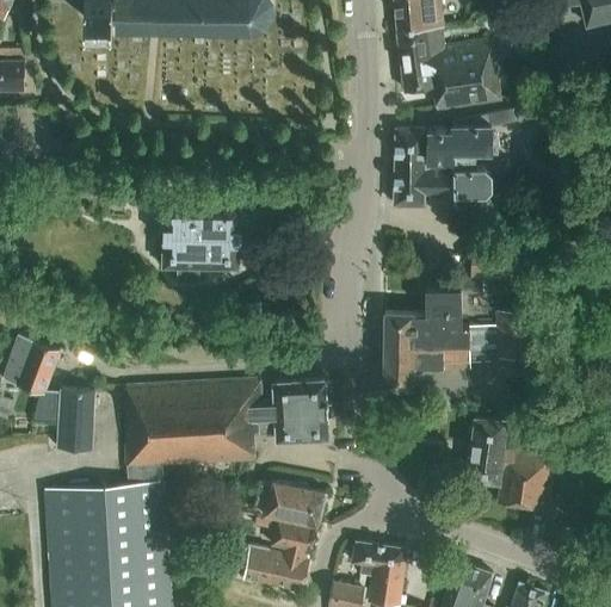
[(0,0),(0,19),(5,22),(12,0),(0,0)]
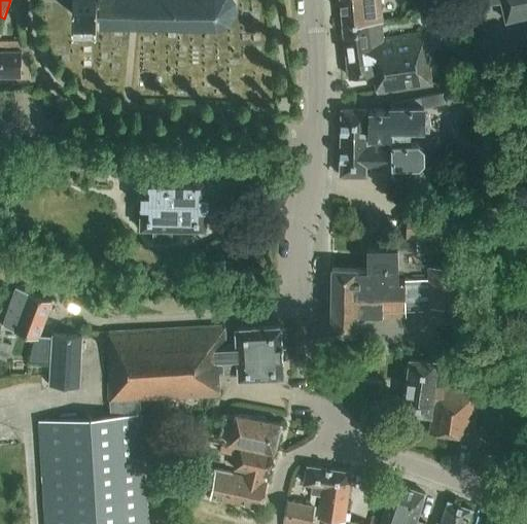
[(234,11),(235,8),(235,5),(234,3),(233,0),(72,0),(73,2),(73,5),(73,7),(72,18),(97,19),(97,26),(134,26),(216,28),(219,27),(222,26),(225,25),(229,22),(231,20),(232,18),(234,14),(234,11)]
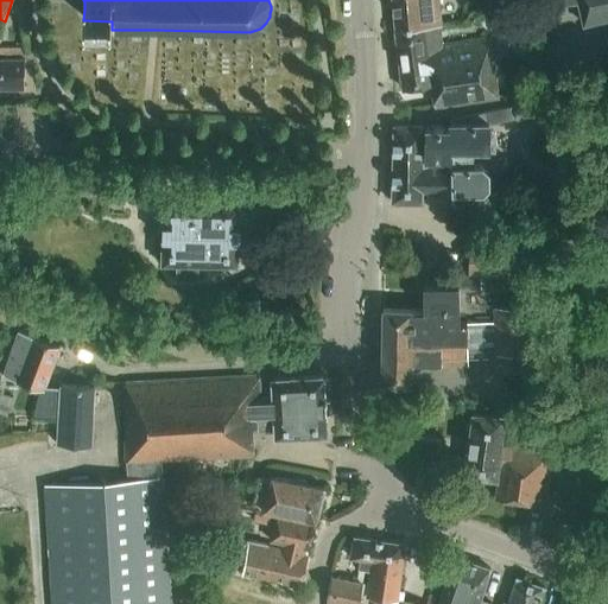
[(391,0),(394,33),(439,26),(441,26),(437,0),(391,0)]
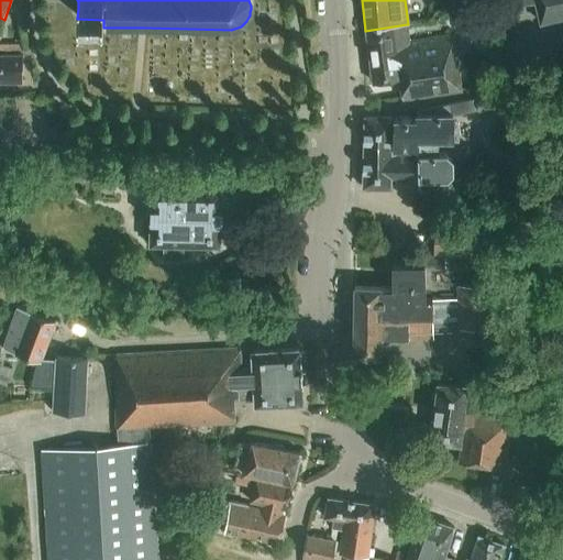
[(562,0),(521,0),(522,0),(533,0),(540,25),(562,19),(562,0)]
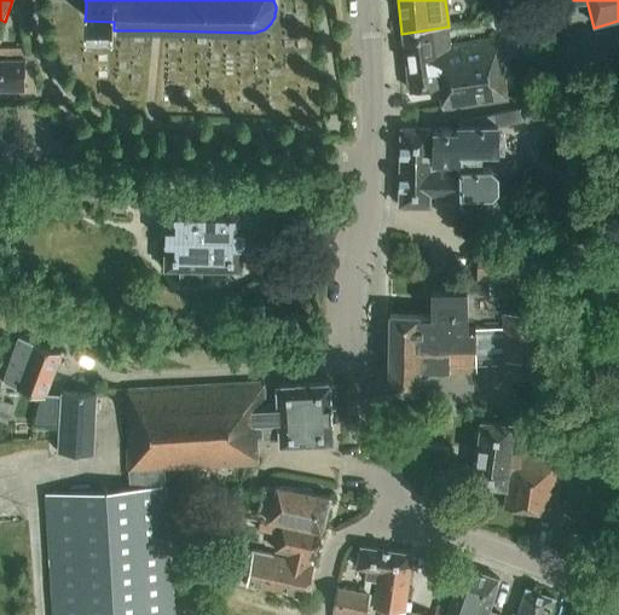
[(450,47),(447,27),(401,34),(410,93),(439,90),(441,112),(507,103),(499,40),(450,47)]
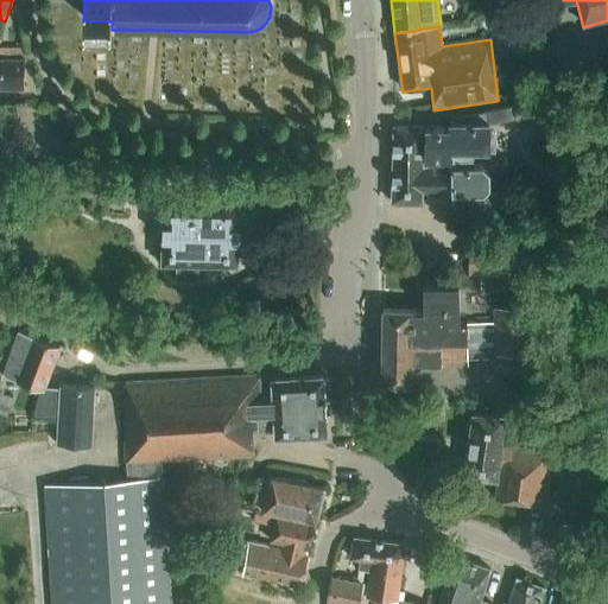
[(0,91),(24,93),(24,63),(0,62),(0,91)]
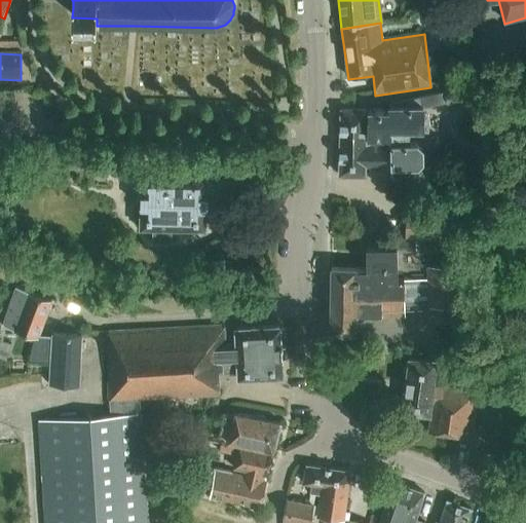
[(447,106),(473,100),(470,88),(444,95),(447,106)]
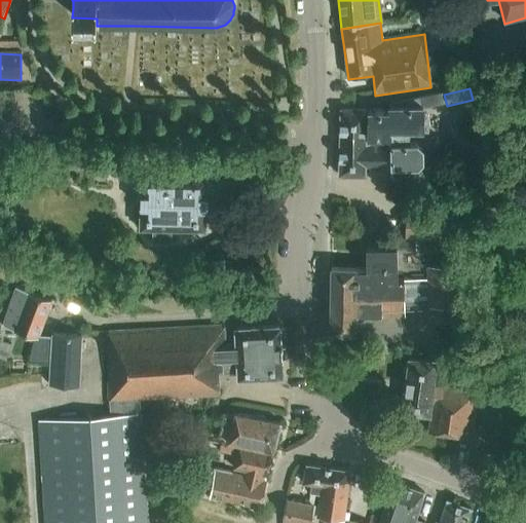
[(424,108),(422,99),(388,106),(388,113),(340,112),(339,177),(365,177),(365,169),(372,169),(372,173),(387,173),(387,169),(418,170),(423,163),(423,151),(418,145),(410,145),(410,132),(424,132),(424,108)]
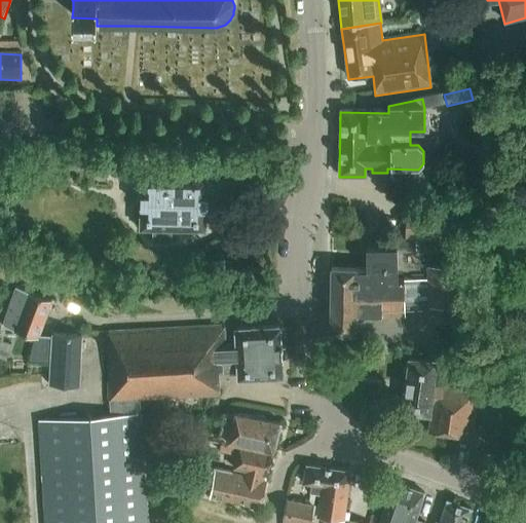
[(207,211),(207,198),(205,198),(205,182),(207,182),(207,178),(141,177),(140,230),(153,230),(153,244),(171,244),(171,230),(205,231),(205,228),(204,228),(205,211),(207,211)]
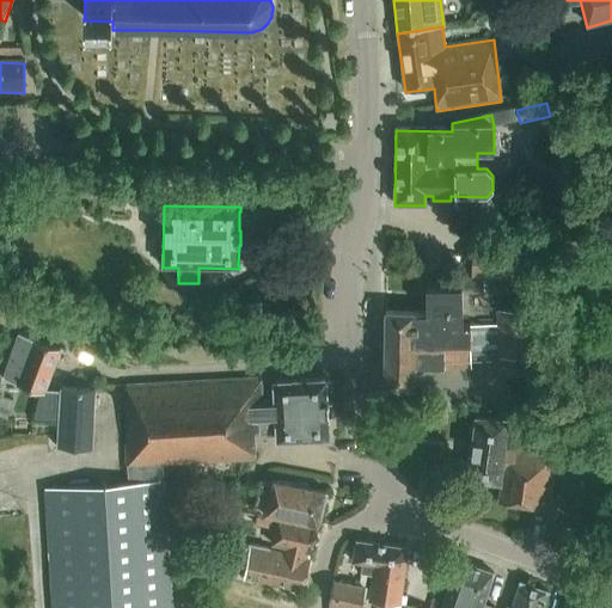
[(471,280),(514,282),(514,247),(471,247),(471,280)]
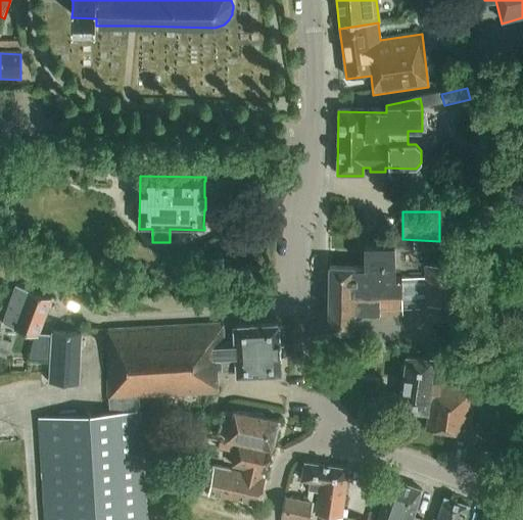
[(465,238),(449,238),(452,267),(453,286),(453,299),(469,298),(468,286),(476,285),(475,265),(467,266),(465,238)]
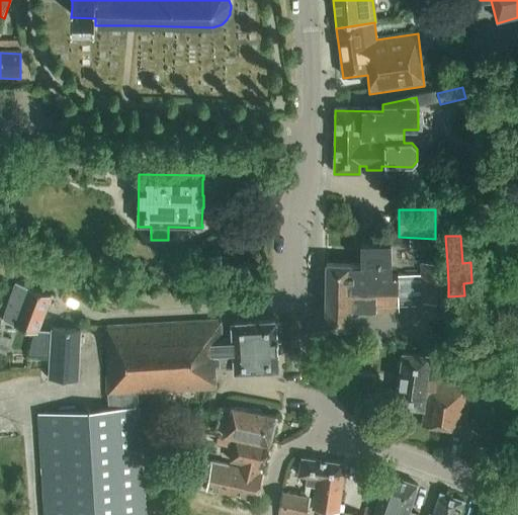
[(360,278),(391,278),(391,245),(360,245),(361,265),(361,266),(360,278)]
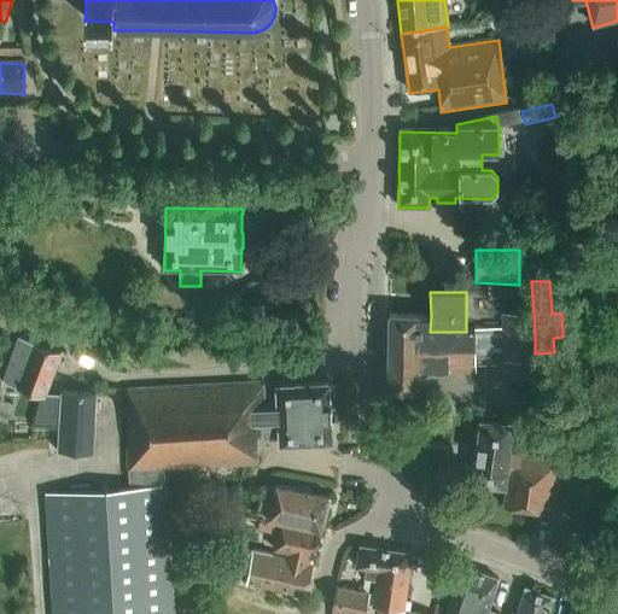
[(505,363),(536,362),(535,354),(535,338),(534,315),(502,316),(505,363)]
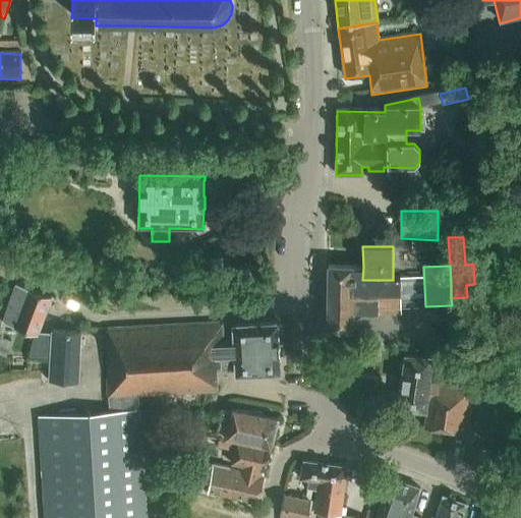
[(399,280),(393,280),(362,280),(363,268),(328,267),(327,330),(351,331),(351,313),(384,313),(384,317),(401,315),(399,280)]
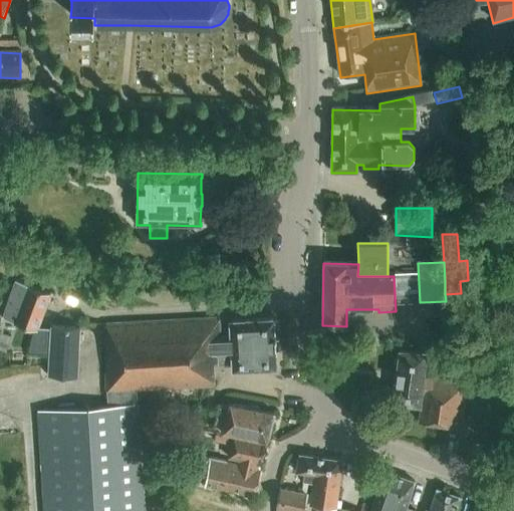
[(51,330),(38,330),(50,296),(15,283),(2,320),(33,331),(29,354),(49,356),(51,330)]
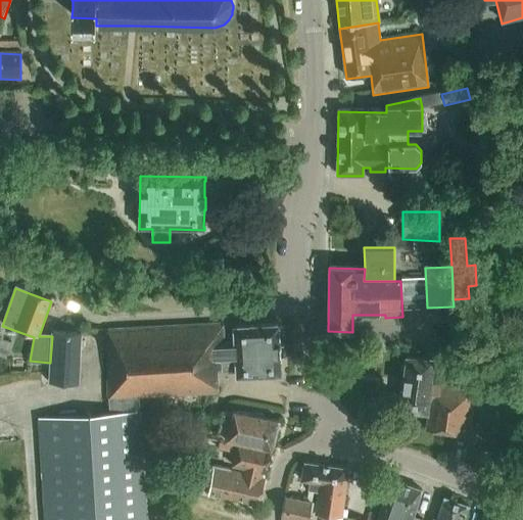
[(224,344),(223,325),(107,332),(107,399),(108,399),(109,417),(38,421),(44,519),(147,519),(140,415),(139,398),(218,395),(217,373),(236,372),(236,379),(279,377),(281,377),(281,376),(281,374),(280,358),(281,358),(280,345),(279,345),(278,329),(278,327),(278,326),(276,326),(276,327),(233,329),(234,343),(224,344)]
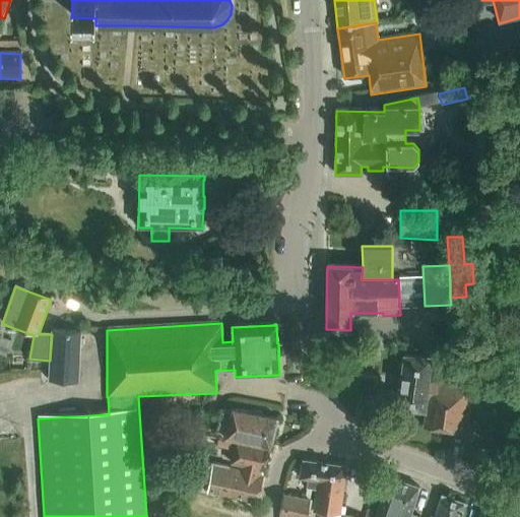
[(52,331),(52,334),(50,361),(49,382),(77,384),(80,333),(52,331)]
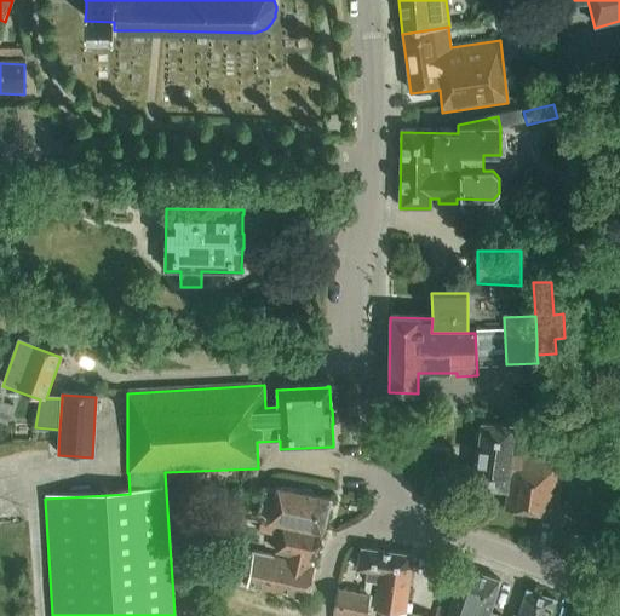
[(12,407),(0,402),(0,424),(5,426),(12,407)]
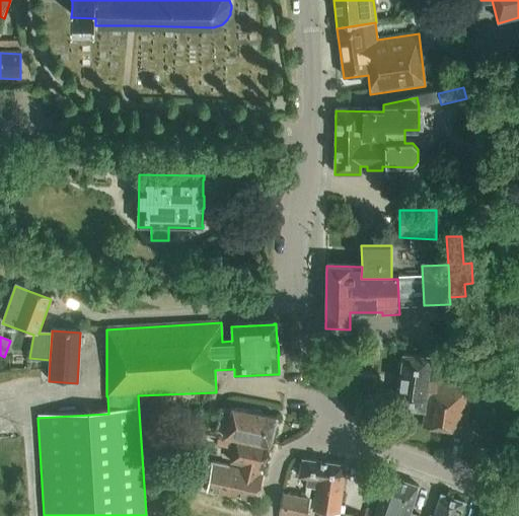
[(466,433),(471,388),(428,383),(428,377),(424,377),(426,359),(402,356),(396,410),(425,413),(423,428),(466,433)]
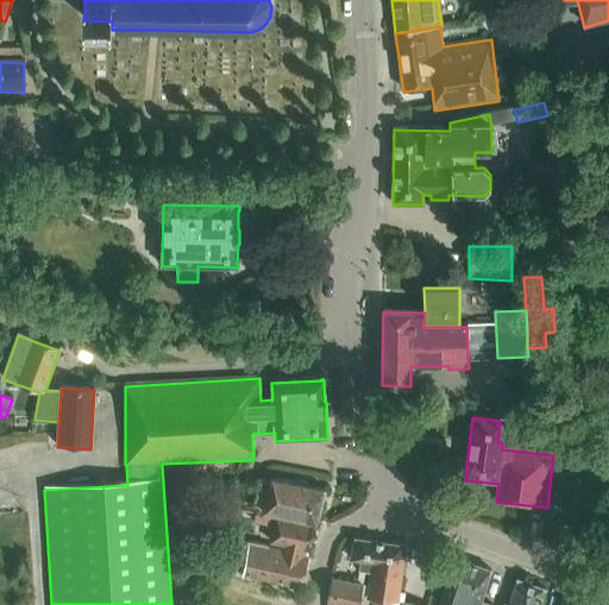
[(608,433),(604,432),(598,448),(608,452),(608,433)]
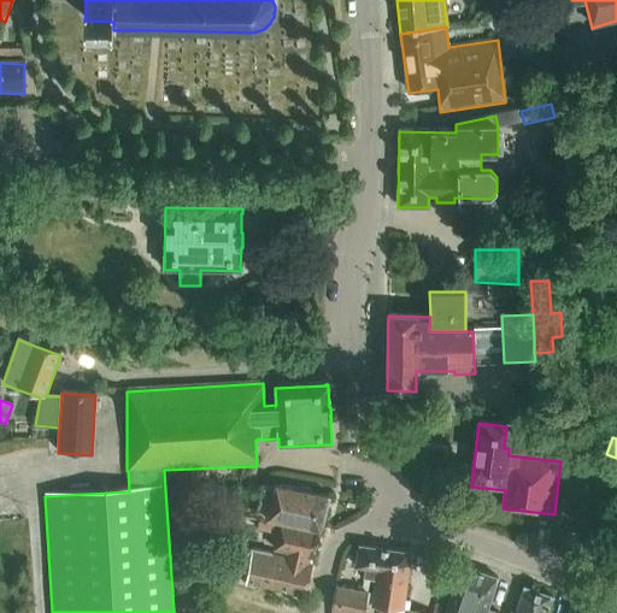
[(268,518),(319,531),(329,497),(310,493),(310,490),(300,488),(300,490),(276,484),(275,488),(263,484),(256,514),(260,516),(259,520),(266,522),(268,518)]
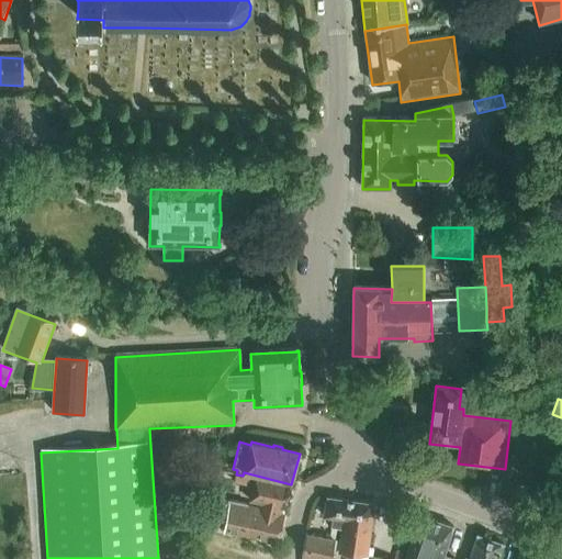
[(231,450),(216,447),(212,470),(225,473),(231,450)]
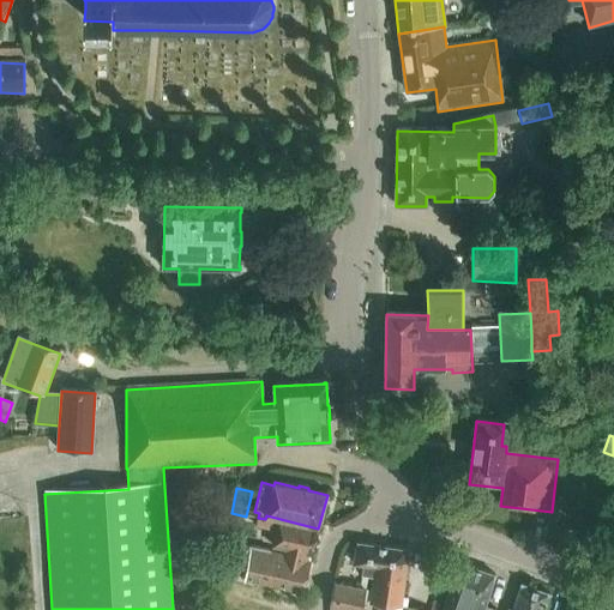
[(272,547),(284,550),(282,557),(269,554),(270,553),(250,549),(246,572),(245,583),(302,596),(309,562),(307,562),(308,556),(311,556),(318,529),(266,515),(265,519),(258,518),(254,527),(276,532),(272,547)]
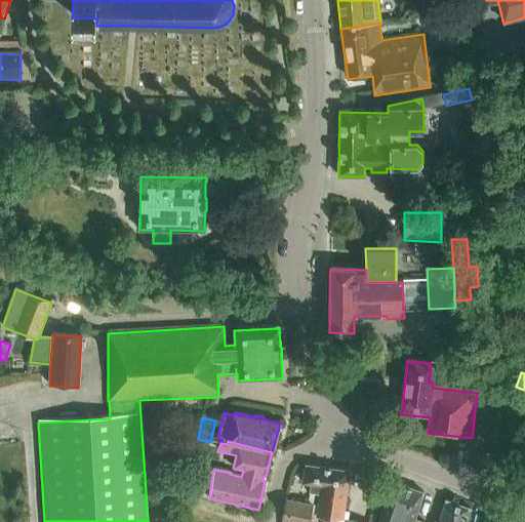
[(210,489),(213,470),(185,466),(182,485),(210,489)]
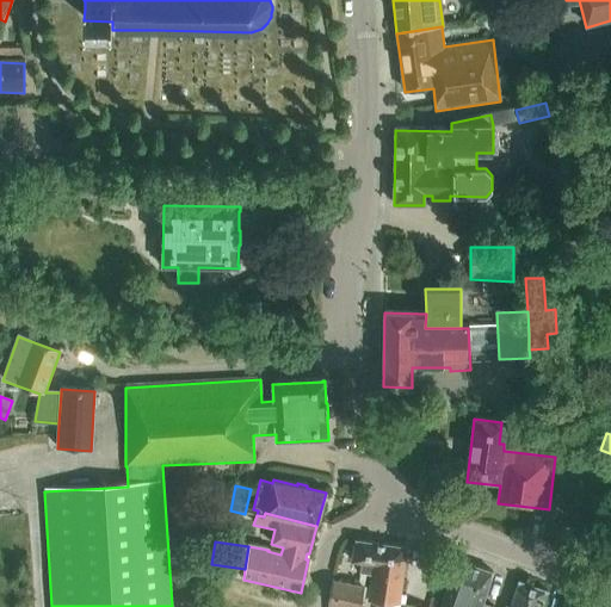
[(399,606),(405,606),(406,596),(400,595),(407,550),(355,543),(352,564),(362,565),(360,575),(372,576),(369,601),(399,606)]
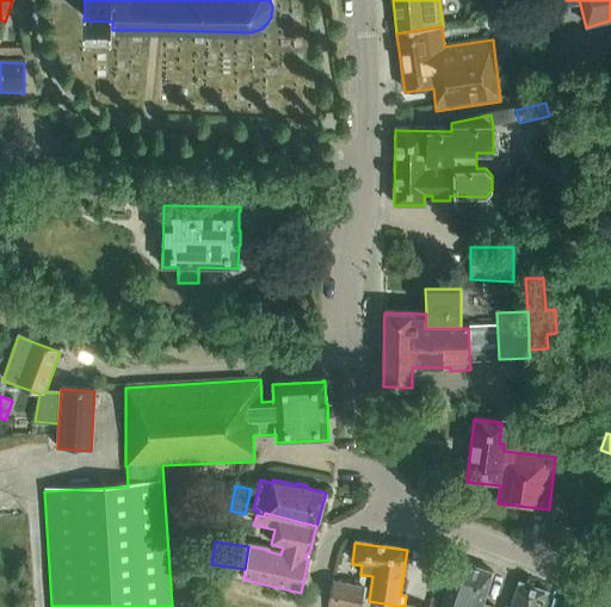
[(482,606),(493,574),(456,562),(440,606),(482,606)]
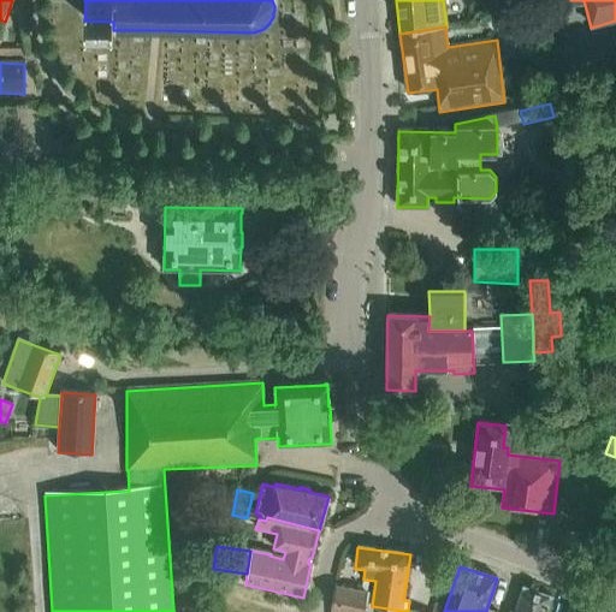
[(363,611),(367,593),(335,587),(330,611),(363,611)]
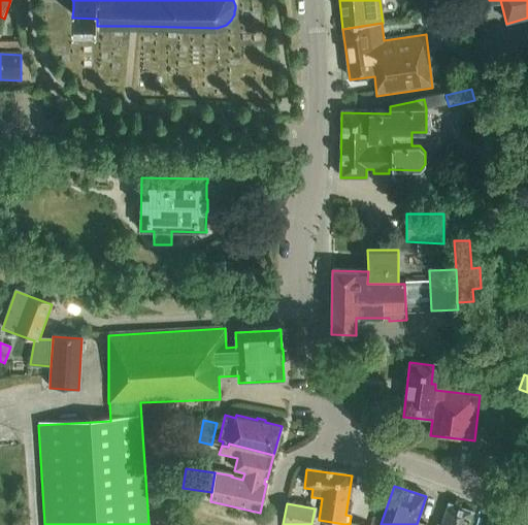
[(468,524),(472,513),(449,504),(441,524),(468,524)]
